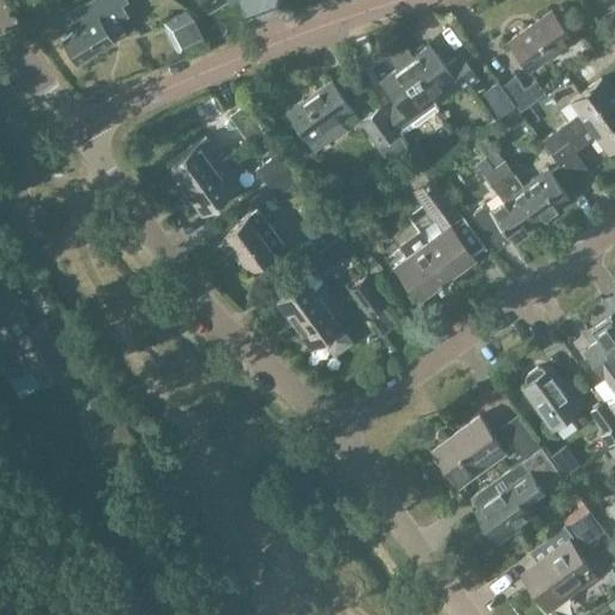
[(76,35),(65,42),(78,64),(112,42),(111,39),(122,31),(117,23),(127,17),(121,6),(128,3),(127,0),(94,0),(65,18),(76,35)]
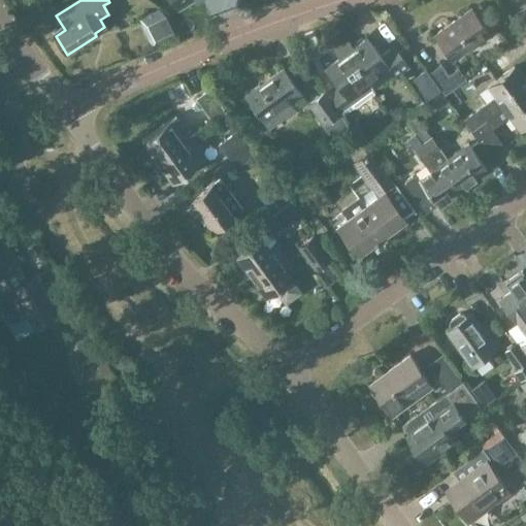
[(173,0),(179,9),(194,0),(173,0)]
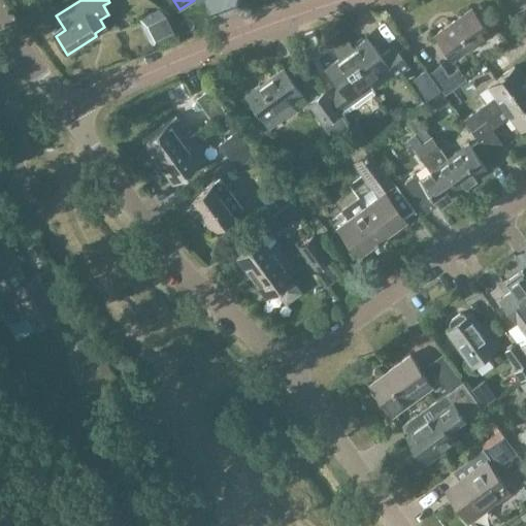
[(436,38),(454,64),(491,37),(472,11),(436,38)]
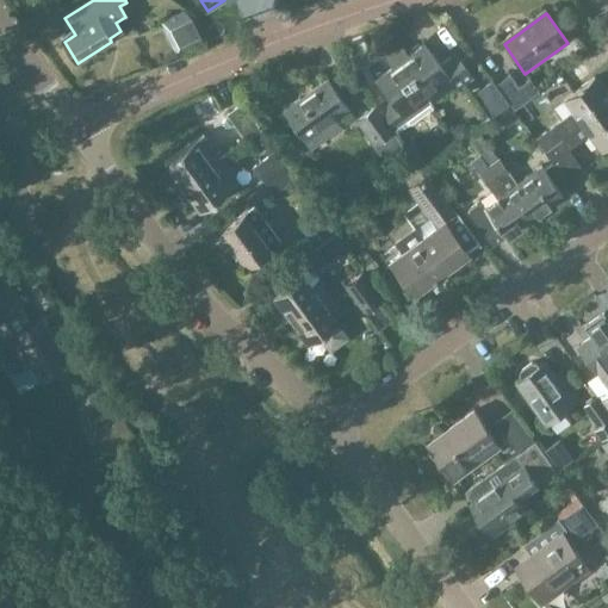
[(403,47),(394,54),(433,107),(457,90),(459,93),(475,80),(458,57),(442,69),(423,44),(409,55),(403,47)]
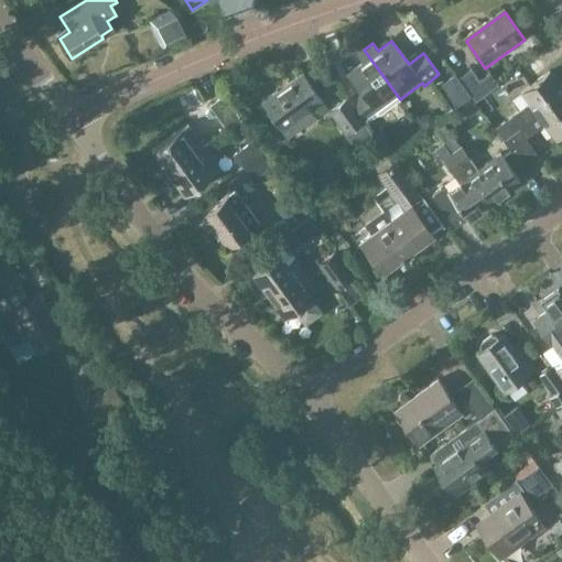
[(365,61),(347,74),(348,76),(364,97),(353,105),(368,126),(381,117),(379,115),(400,99),(364,50),(359,53),(365,61)]
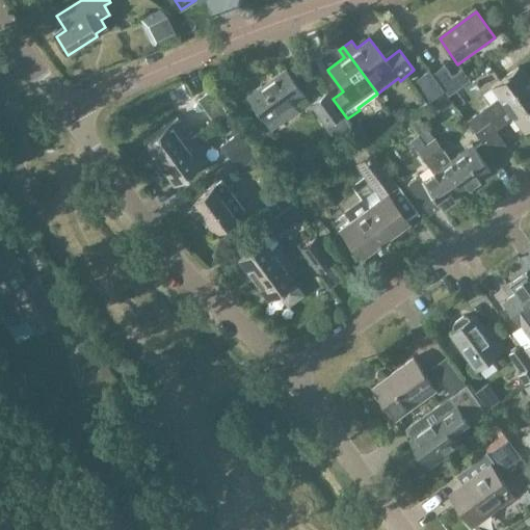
[(433,76),(449,98),(471,82),(462,71),(453,78),(446,67),(433,76)]
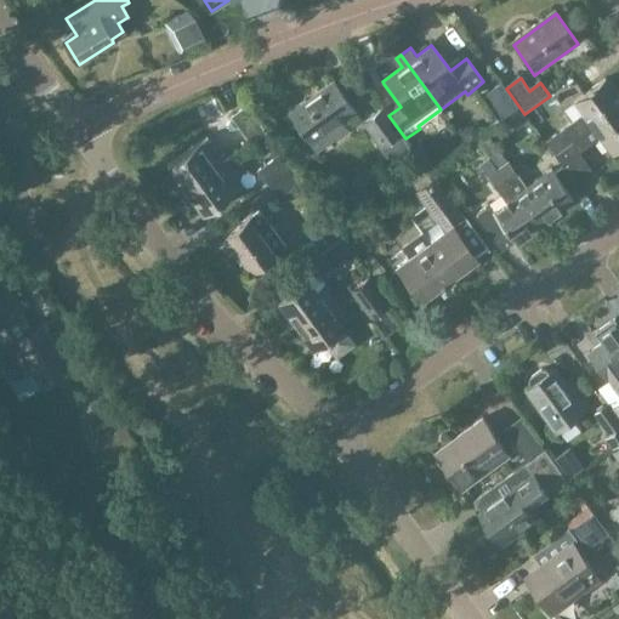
[(344,123),(356,113),(334,83),(290,115),(312,145),(319,153),(350,131),(344,123)]
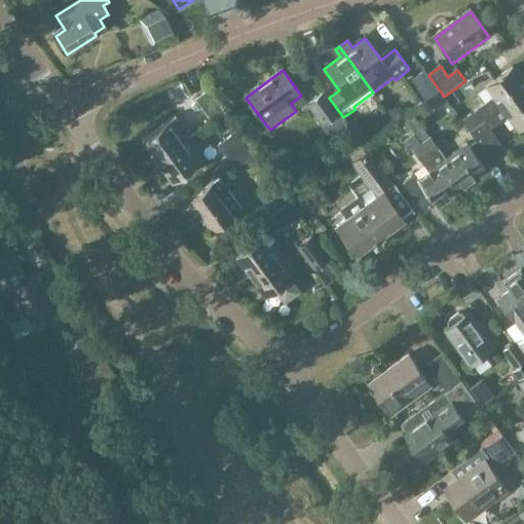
[(487,88),(494,99),(502,110),(523,95),(523,82),(514,70),(487,88)]
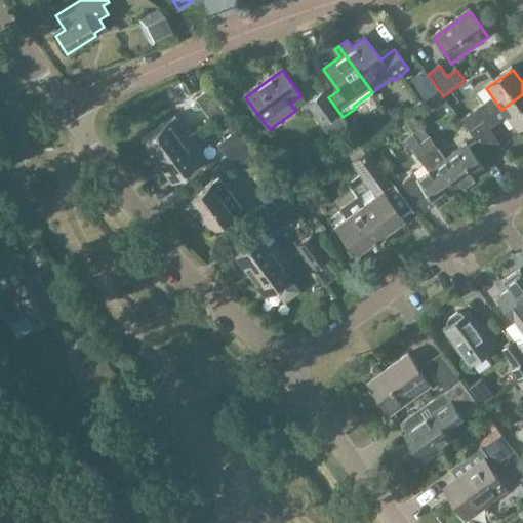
[(411,81),(426,99),(438,90),(424,72),(411,81)]
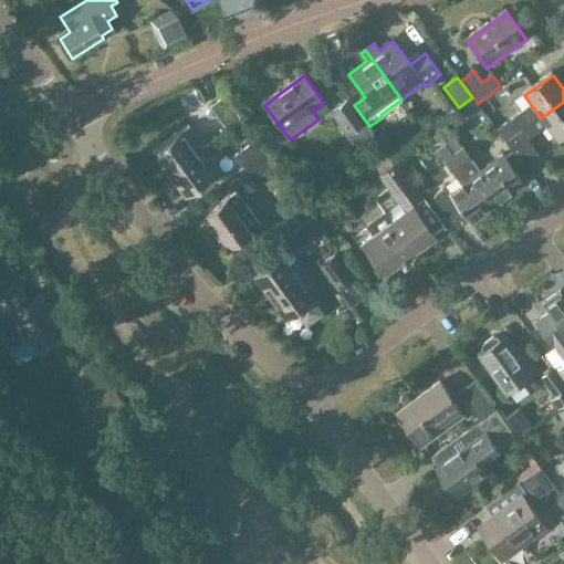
[(507,111),(518,102),(505,85),(482,102),(495,118),(498,121),(509,113),(507,111)]
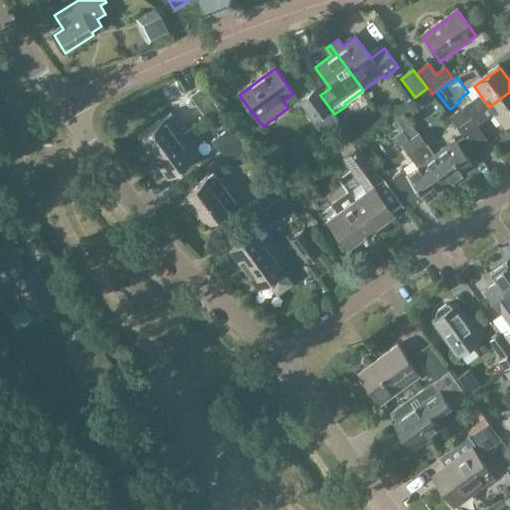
[(191,97),(207,120),(220,110),(204,88),(191,97)]
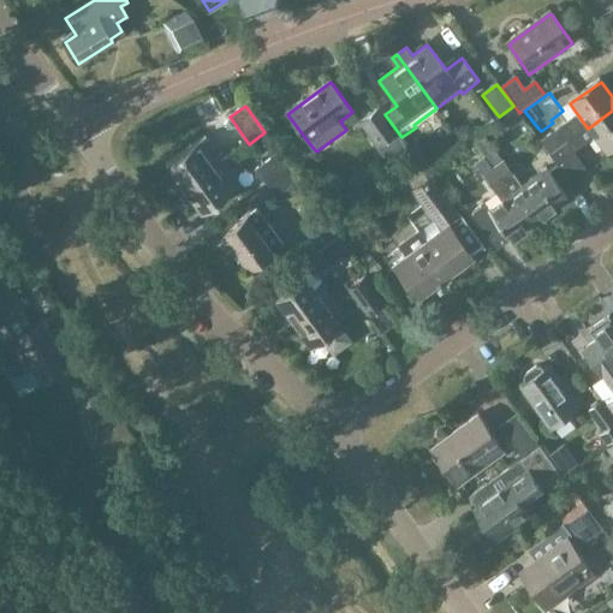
[(380,107),(359,123),(378,148),(388,164),(410,149),(402,137),(385,114),(380,107)]
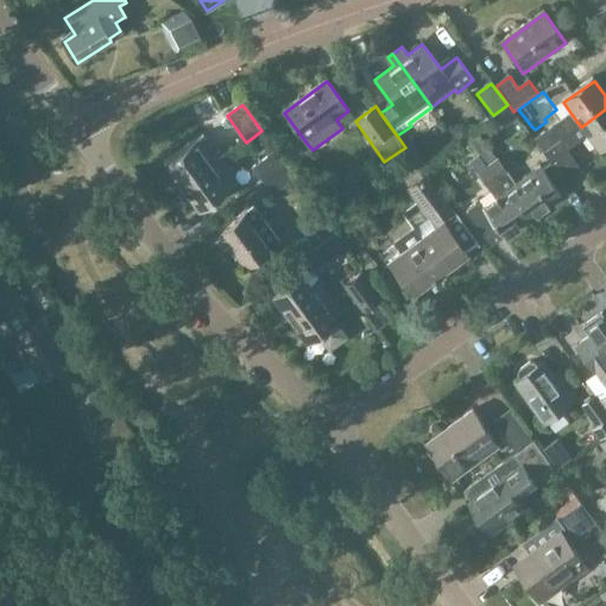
[(506,106),(494,114),(504,127),(516,118),(506,106)]
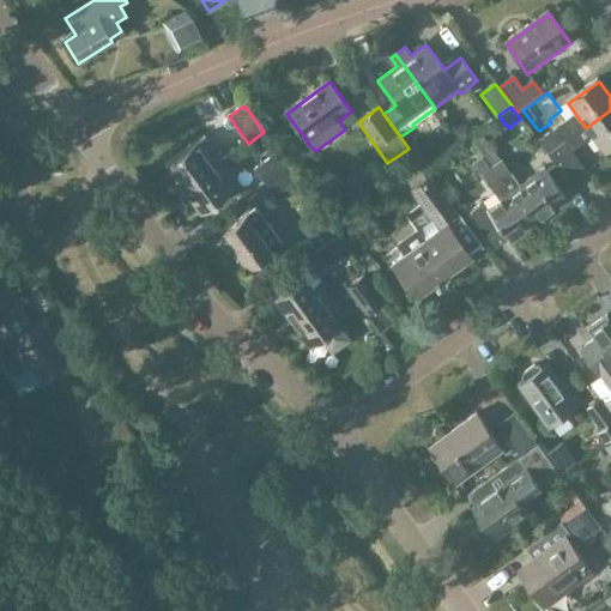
[(610,110),(586,128),(593,138),(604,152),(610,147),(610,110)]
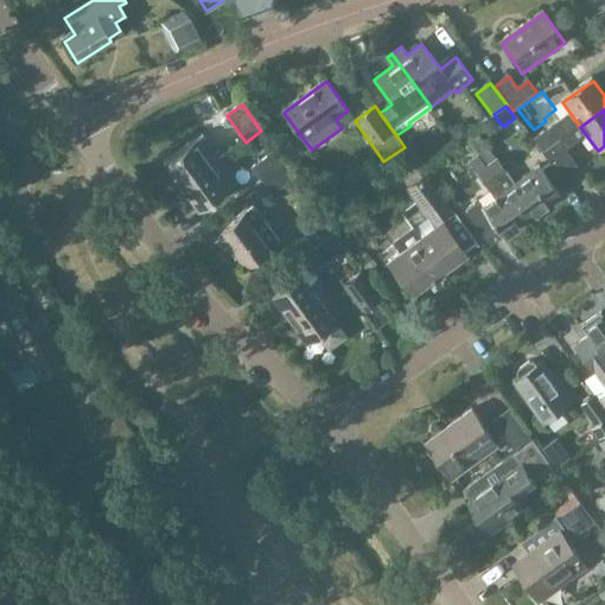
[(571,114),(535,141),(543,153),(580,127),(571,114)]
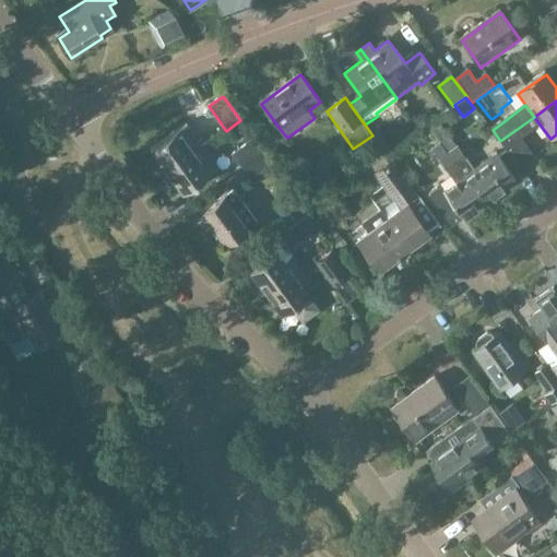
[(424,115),(414,122),(422,133),(433,126),(424,115)]
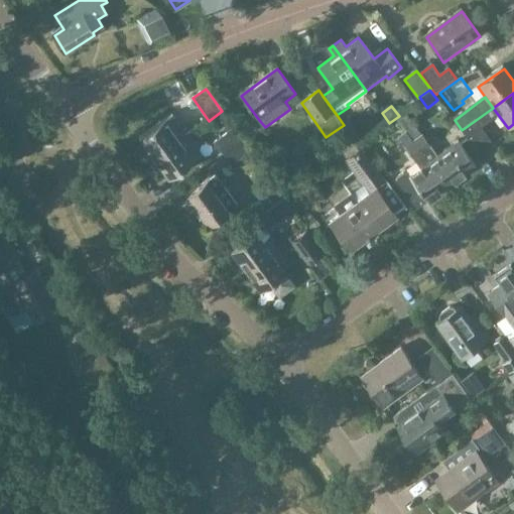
[(493,108),(462,130),(481,156),(494,146),(481,129),(499,116),(493,108)]
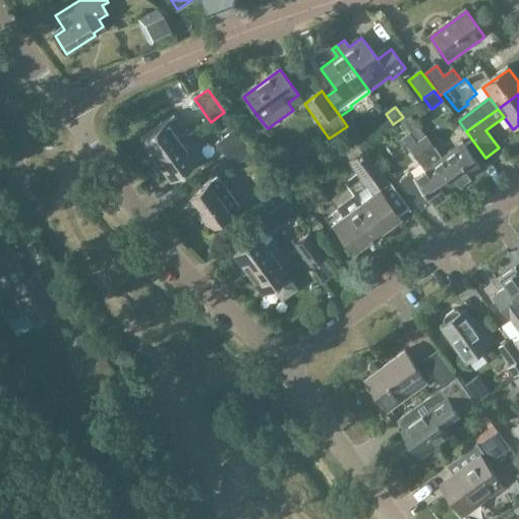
[(400,121),(417,143),(452,191),(482,169),(464,145),(444,160),(426,136),(426,137),(410,114),(400,121)]
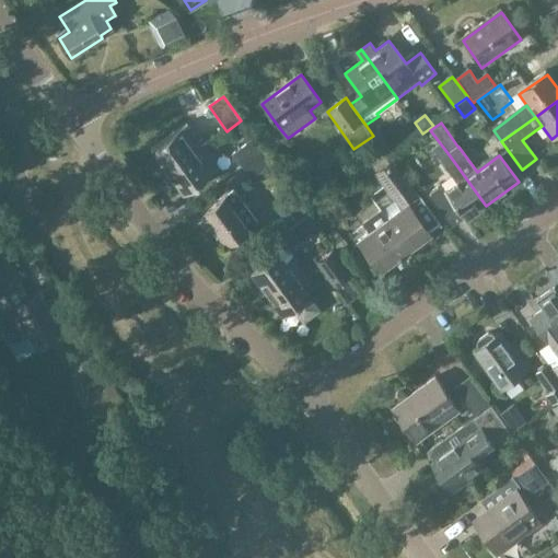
[(151,153),(167,175),(205,147),(188,125),(151,153)]
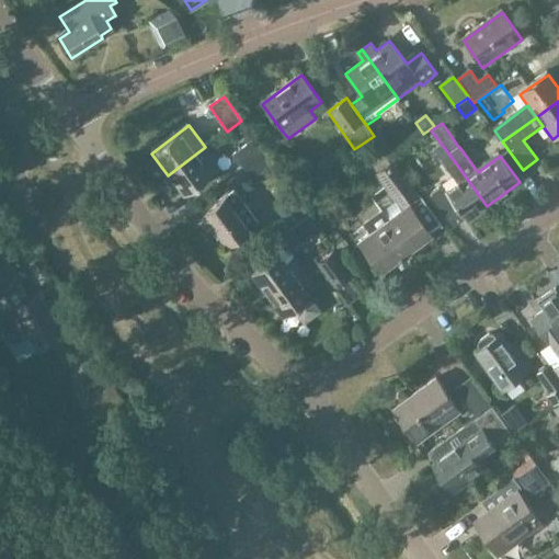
[(234,157),(242,169),(264,152),(255,140),(234,157)]
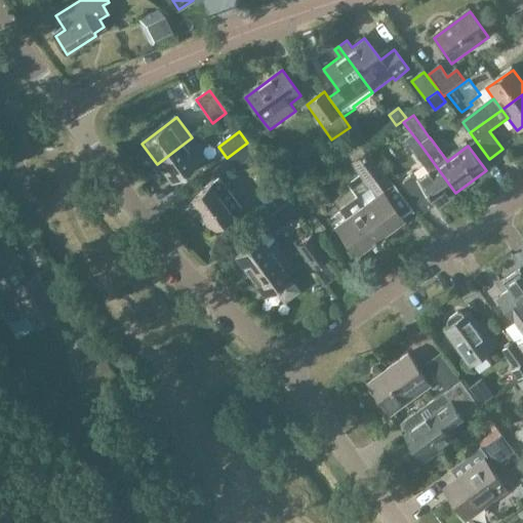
[(192,137),(157,164),(172,185),(207,159),(192,137)]
